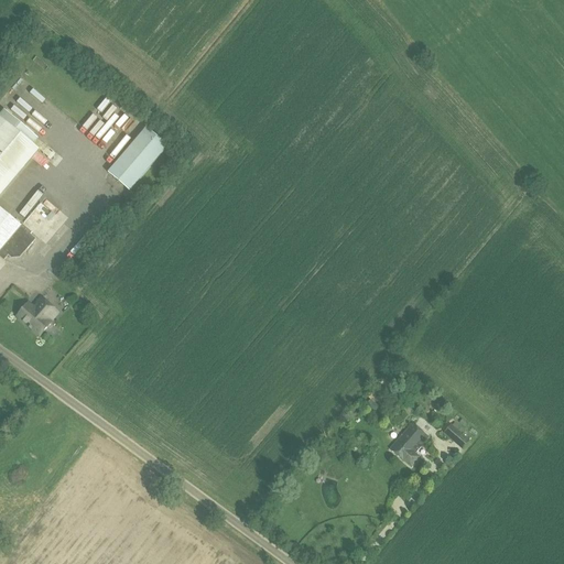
[(0,256),(4,260),(8,255),(12,258),(20,258),(35,239),(30,235),(32,232),(22,225),(22,226),(0,207),(0,197),(40,151),(34,145),(39,139),(4,110),(0,115),(0,256)]
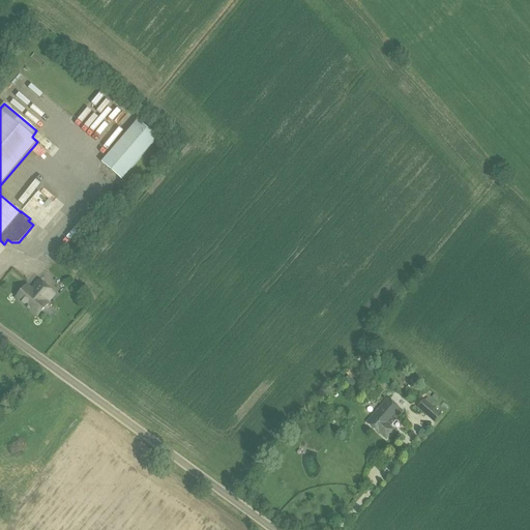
[(101,163),(122,180),(157,138),(138,120),(101,163)]
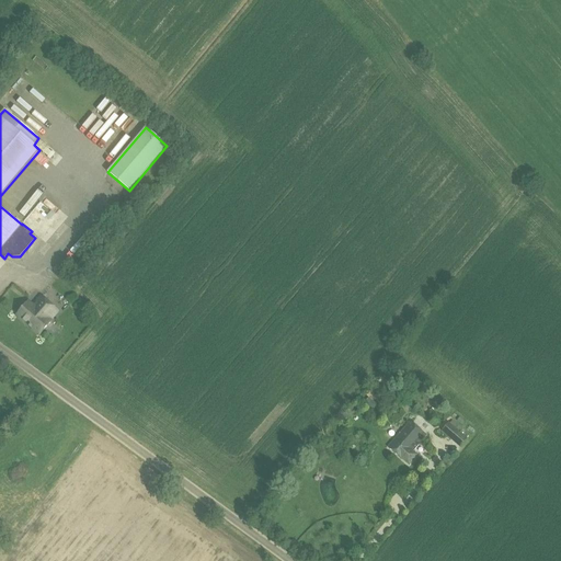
[(101,138),(91,157),(102,162),(111,142),(101,138)]
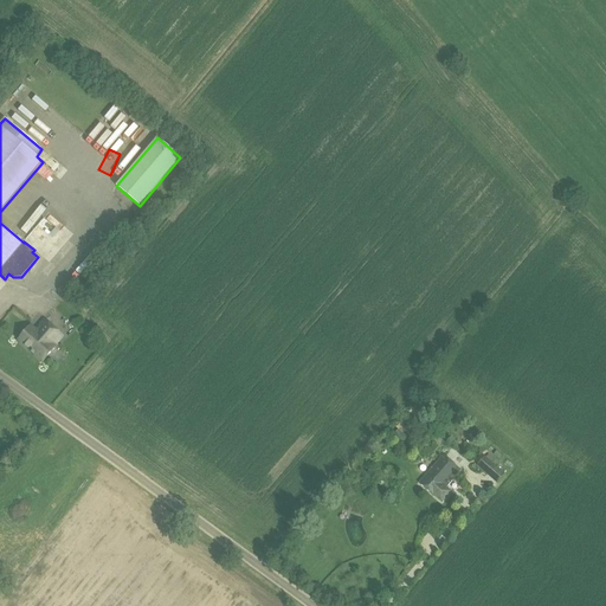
[(57,174),(64,181),(72,173),(64,166),(57,174)]
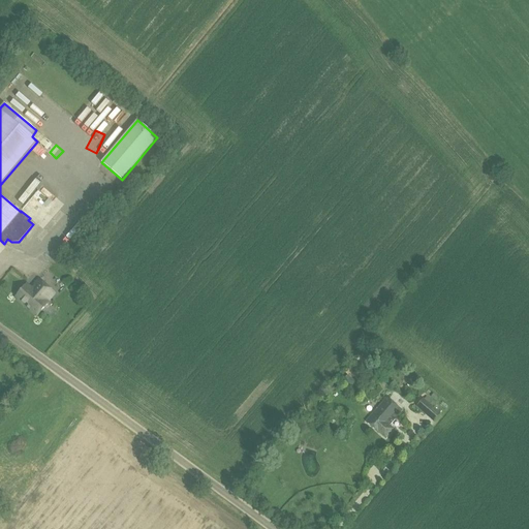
[(43,169),(32,184),(39,189),(51,176),(43,169)]
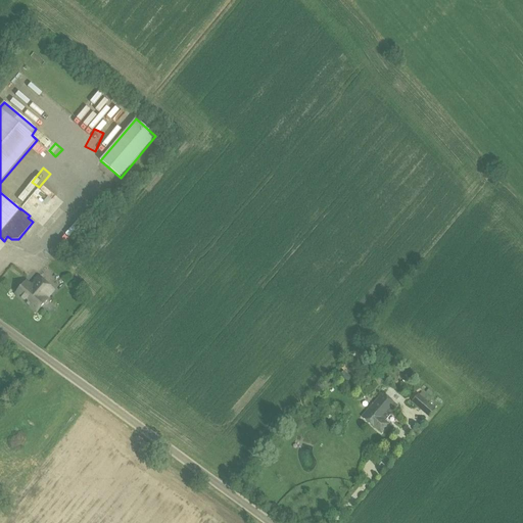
[(24,208),(47,228),(66,203),(57,195),(48,206),(37,197),(39,194),(29,185),(18,197),(28,203),(24,208)]
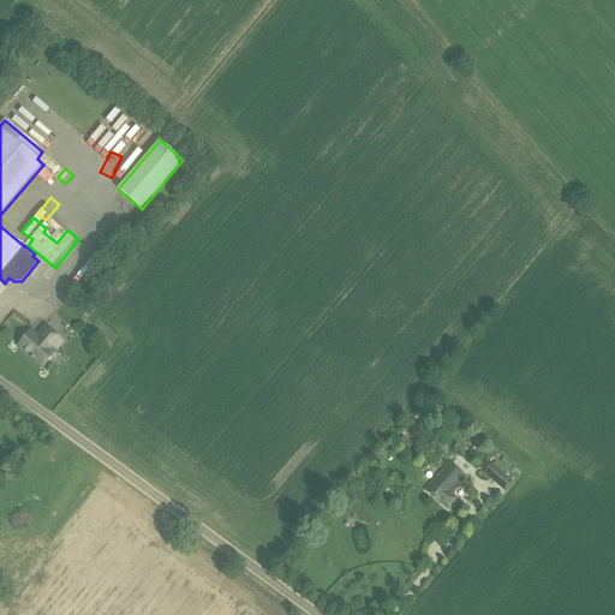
[(43,324),(31,339),(28,336),(21,346),(45,366),(55,353),(54,352),(64,341),(43,324)]
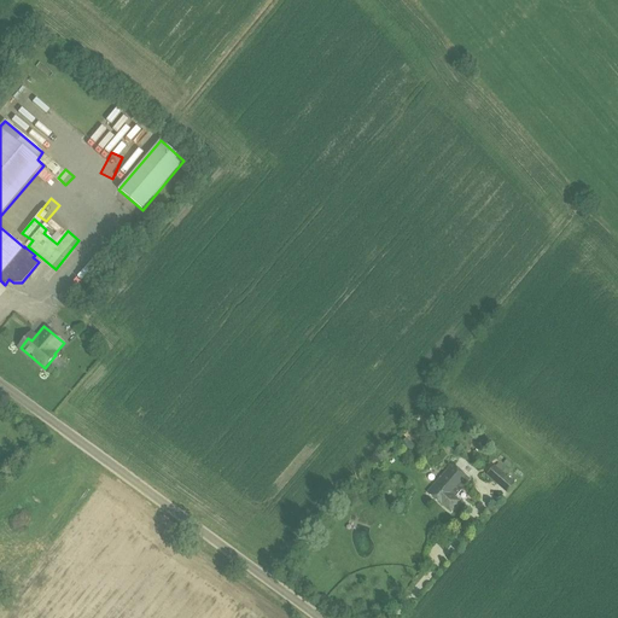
[(410,452),(415,445),(407,438),(402,444),(410,452)]
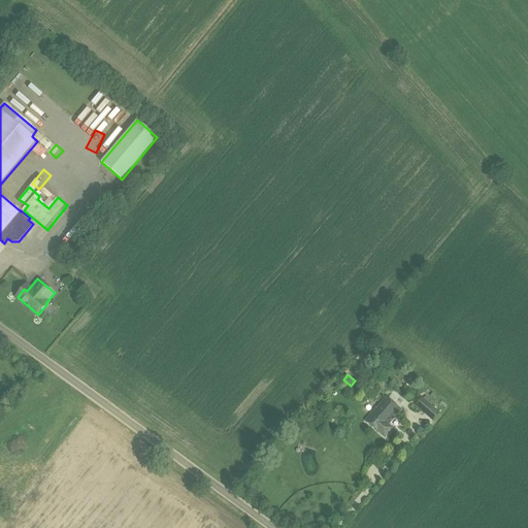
[(416,405),(433,421),(440,413),(430,404),(433,401),(426,395),(423,398),(422,397),(416,405)]
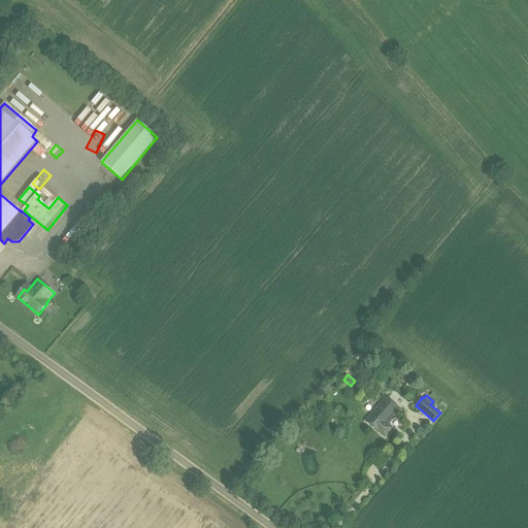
[(365,421),(385,437),(393,428),(389,424),(402,409),(387,396),(365,421)]
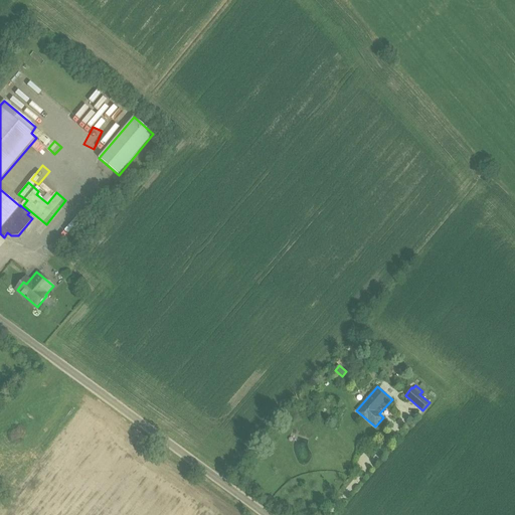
[(75,401),(62,389),(54,399),(66,410),(75,401)]
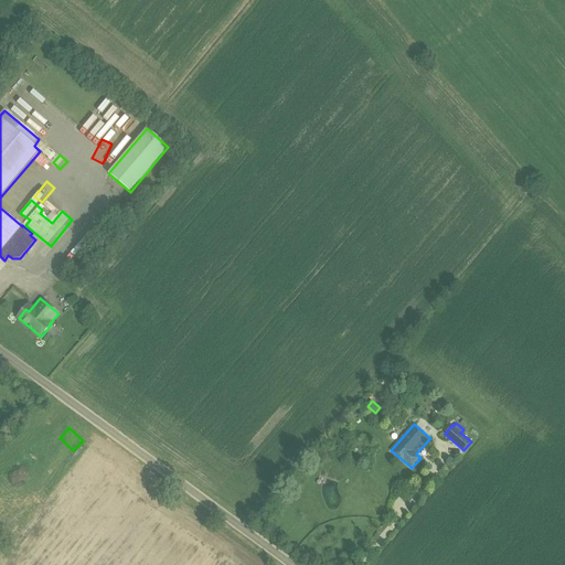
[(340,436),(351,458),(361,452),(349,430),(340,436)]
